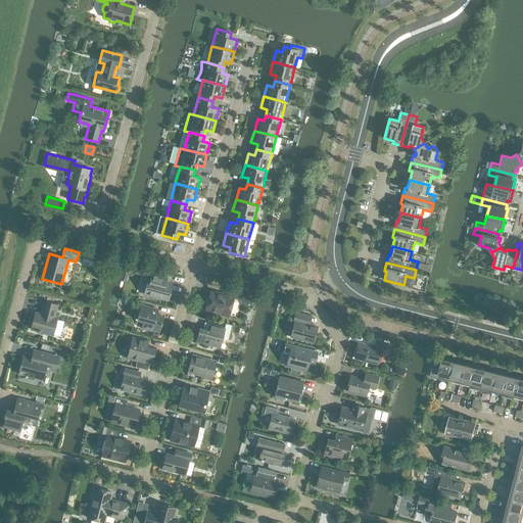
[(418,263),(416,270),(430,274),(432,267),(418,263)]
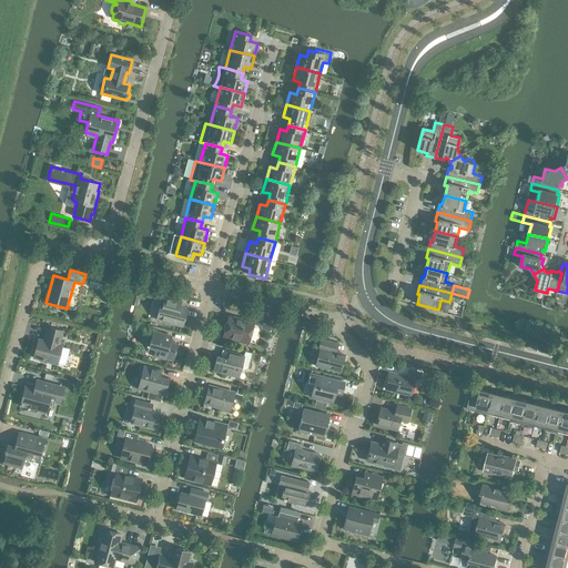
[(186,311),(174,307),(175,301),(156,295),(154,302),(161,304),(156,320),(182,326),(186,311)]
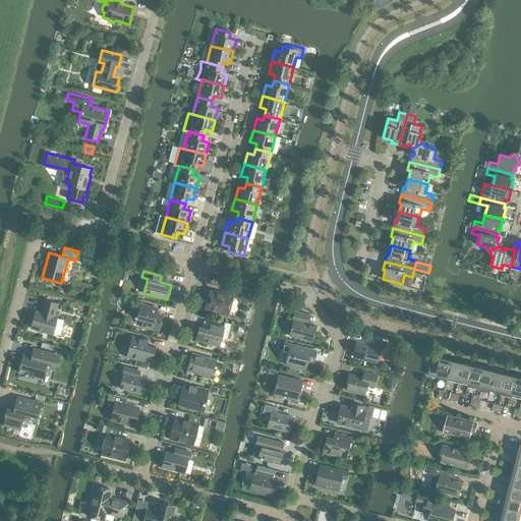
[(228,314),(232,296),(211,290),(209,295),(207,296),(206,301),(207,303),(206,308),(228,314)]
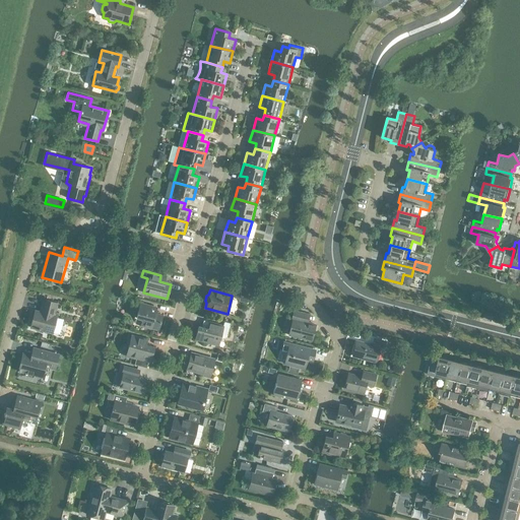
[(30,327),(53,333),(57,317),(54,316),(57,303),(44,300),(41,313),(35,311),(30,327)]
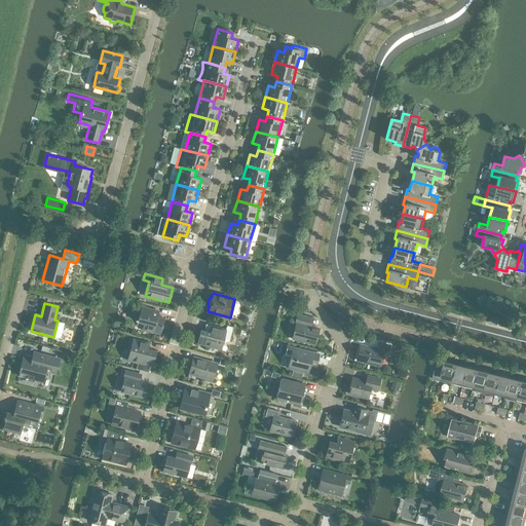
[(143,330),(160,334),(164,320),(154,316),(156,310),(142,307),(138,322),(144,324),(143,330)]
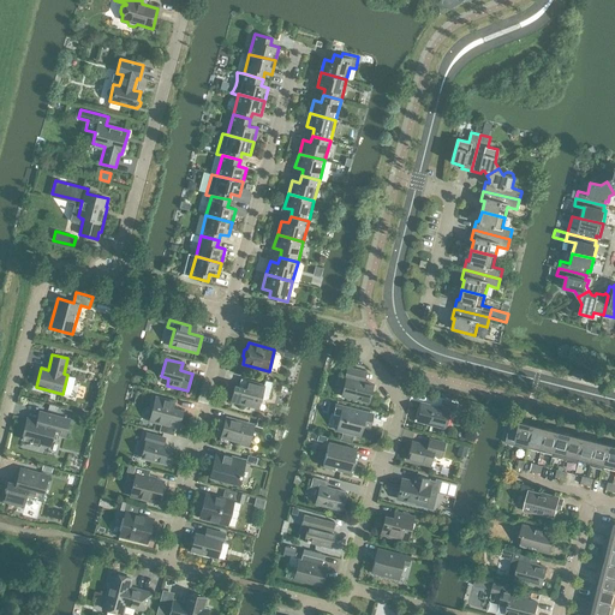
[(369,402),(374,384),(360,381),(363,371),(347,368),(345,378),(346,378),(342,396),(369,402)]
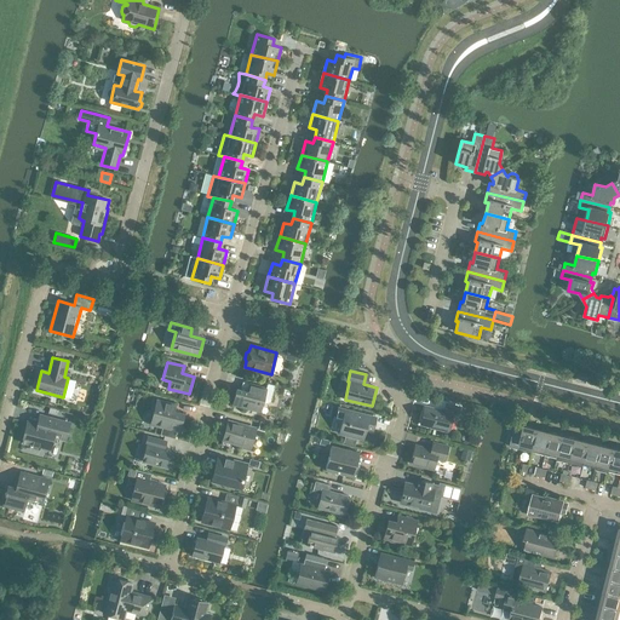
[(236,389),(233,405),(260,412),(267,388),(250,383),(247,391),(236,389)]
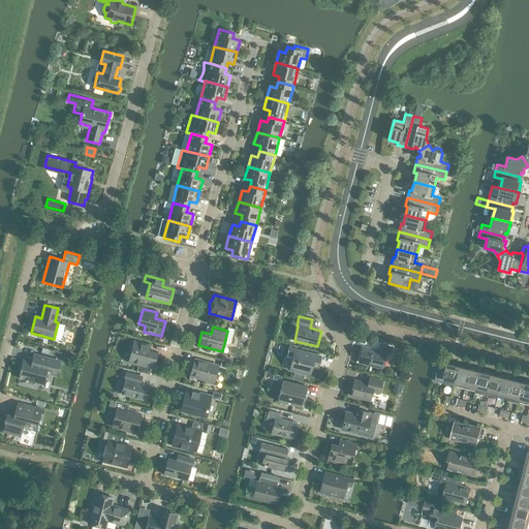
[(153,369),(156,354),(145,351),(147,345),(134,342),(128,363),(138,365),(136,372),(149,375),(151,369),(153,369)]
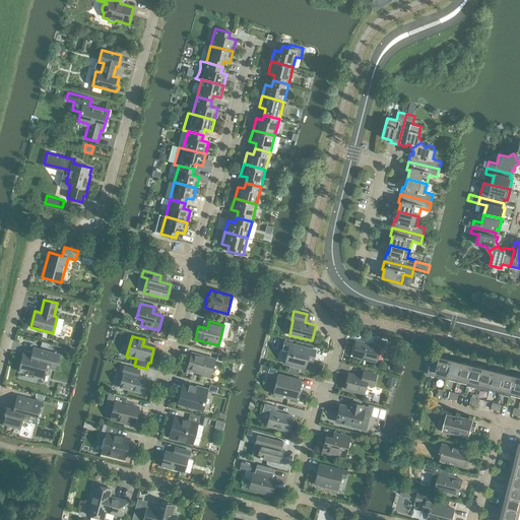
[(356,340),(352,356),(376,362),(380,349),(384,350),(386,342),(374,339),(373,345),(356,340)]
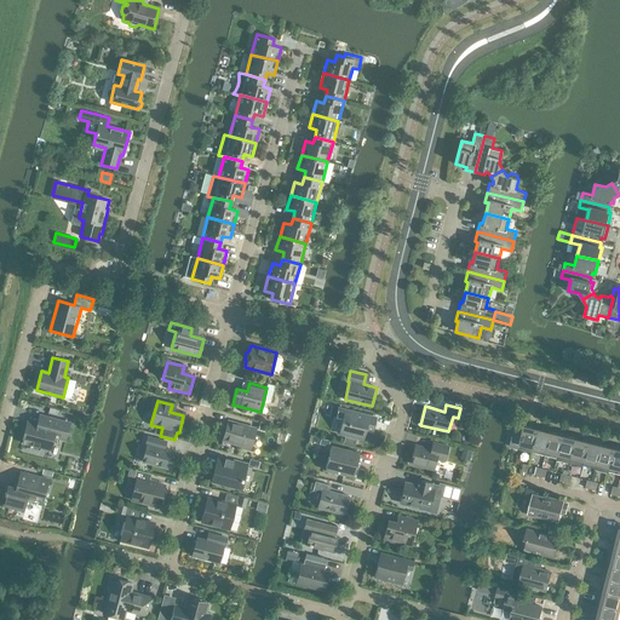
[(373,431),(375,418),(338,408),(336,418),(343,419),(339,434),(346,436),(357,438),(363,440),(366,430),(373,431)]
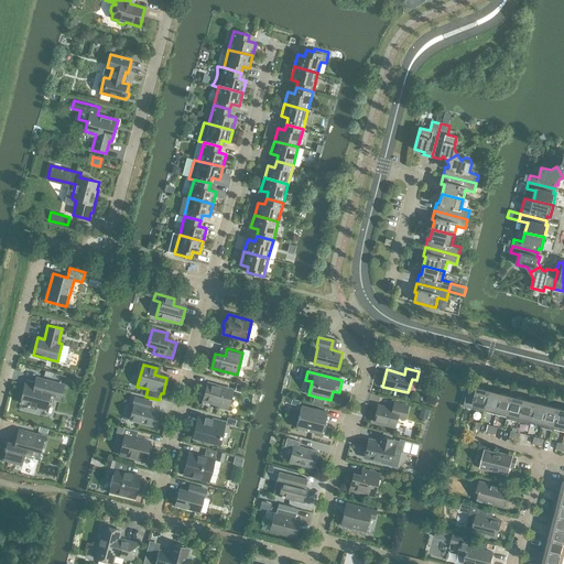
[(432,371),(430,380),(440,382),(442,373),(432,371)]
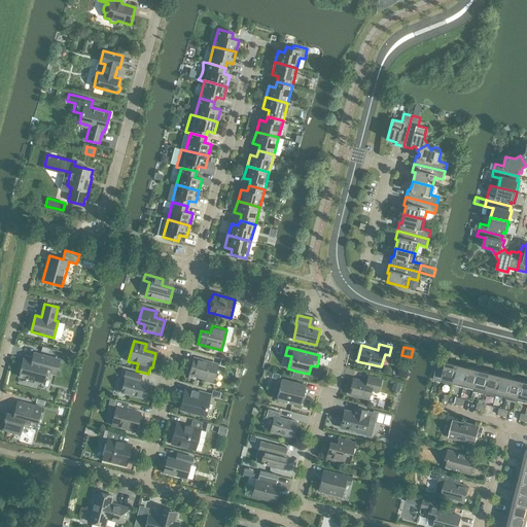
[(59,359),(38,354),(34,353),(32,361),(24,359),(23,361),(22,362),(21,366),(21,367),(19,376),(26,378),(26,380),(27,383),(32,384),(34,382),(35,380),(42,382),(44,375),(49,377),(50,373),(56,374),(59,359)]
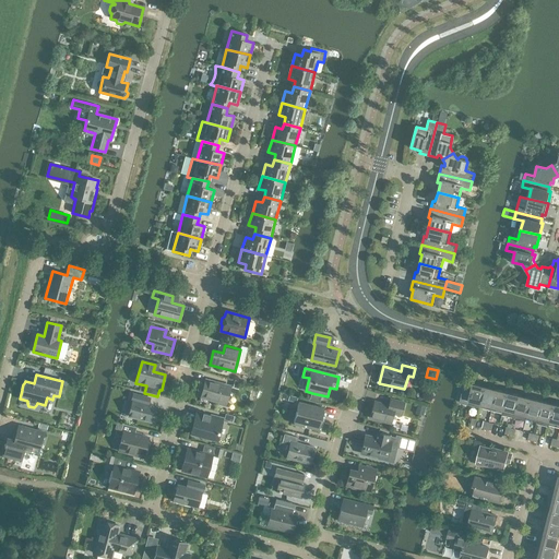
[(205,380),(201,397),(216,401),(216,403),(225,406),(230,387),(205,380)]
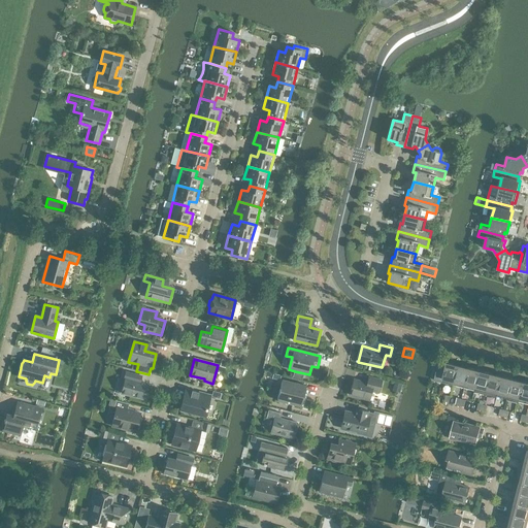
[(454,385),(459,365),(448,362),(444,373),(440,374),(439,375),(438,376),(437,377),(437,378),(437,380),(438,381),(442,383),(454,385)]
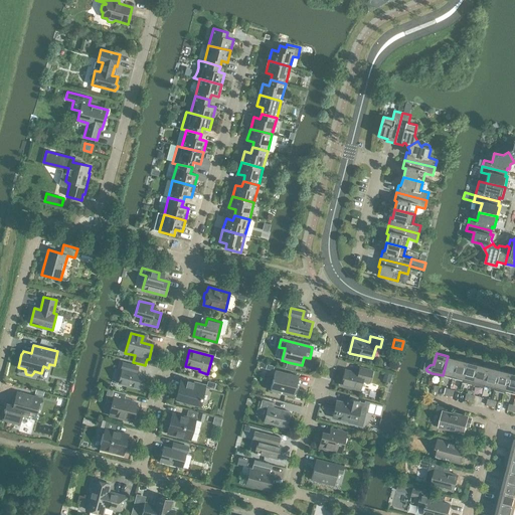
[(453,378),(458,359),(448,356),(443,375),(453,378)]
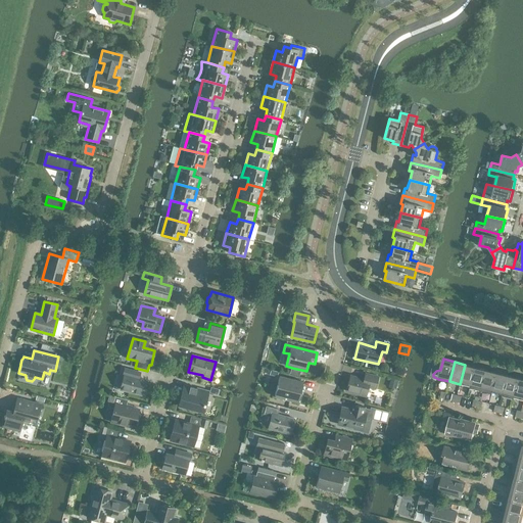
[(471,387),(476,368),(465,365),(460,384),(471,387)]
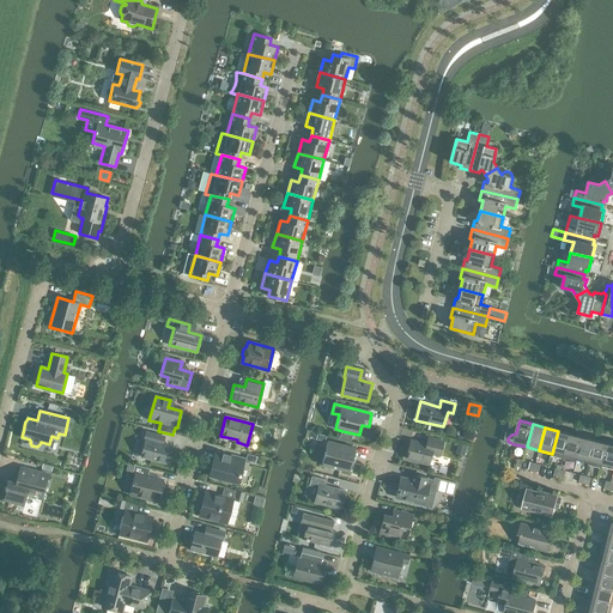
[(343,431),(340,438),(352,441),(353,434),(343,431)]
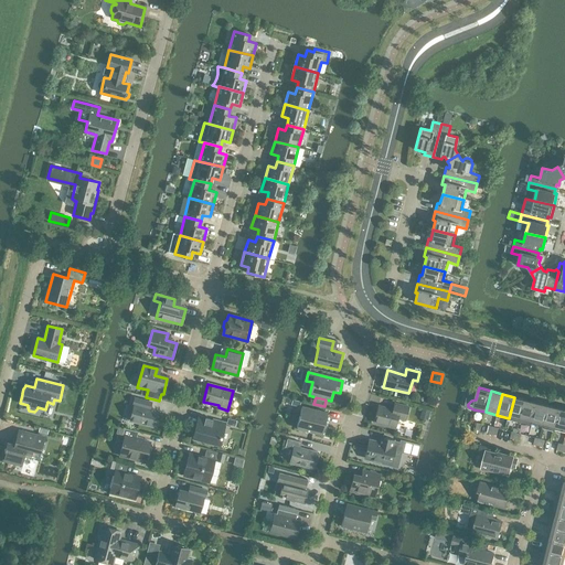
[(520,423),(525,400),(514,397),(509,418),(508,419),(520,423)]
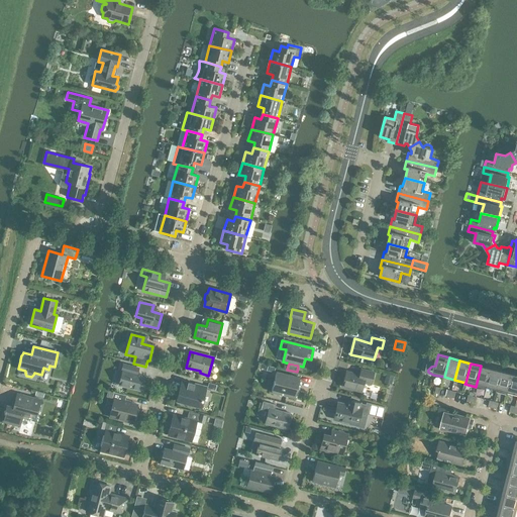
[(141,391),(144,377),(134,374),(135,368),(123,365),(121,371),(122,372),(119,386),(141,391)]
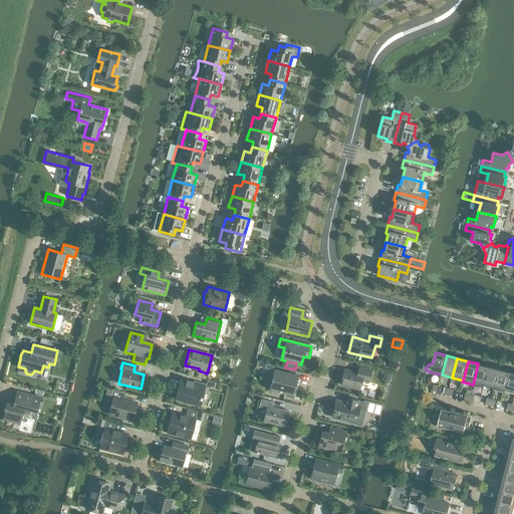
[(483,387),(483,386),(489,366),(478,363),(473,384),(483,387)]
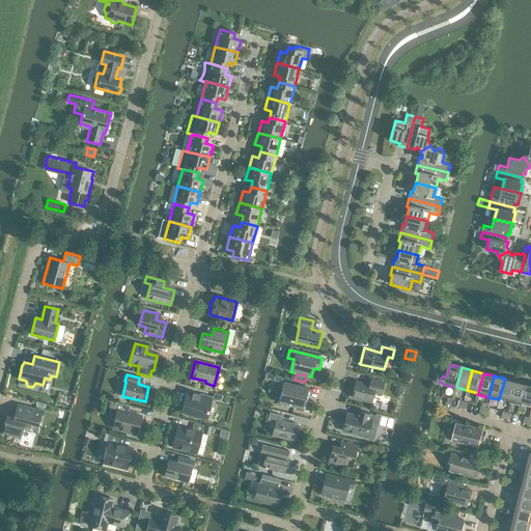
[(356,382),(352,397),(371,402),(373,393),(381,395),(385,383),(370,379),(369,385),(356,382)]
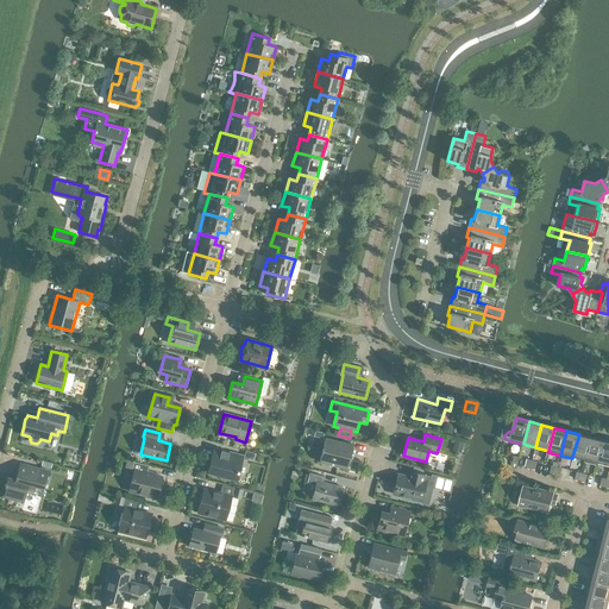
[(585,460),(591,438),(579,434),(572,457),(585,460)]
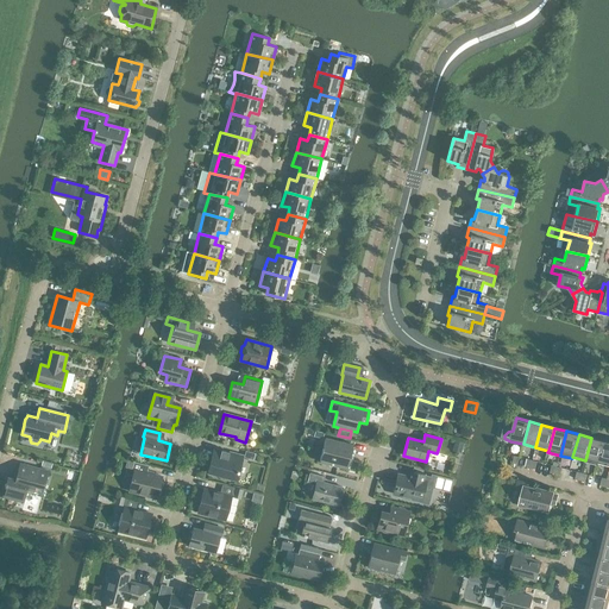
[(319,462),(347,469),(353,445),(326,438),(319,462)]
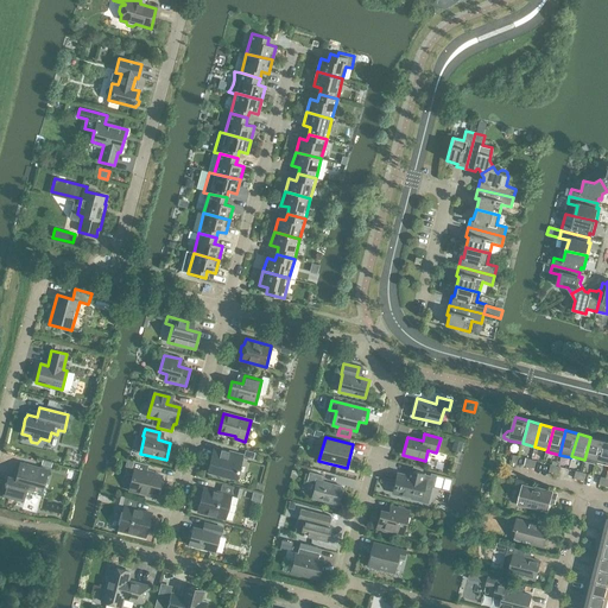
[(597,462),(603,439),(590,437),(584,460),(583,461),(597,464),(597,463),(597,462)]
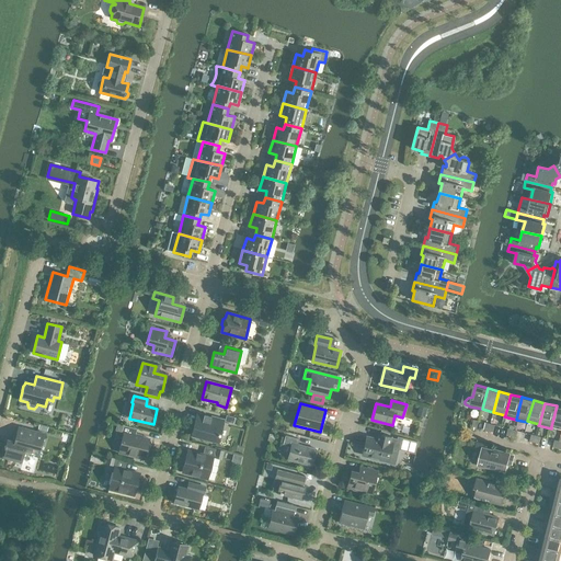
[(419,405),(416,415),(425,416),(427,408),(419,405)]
